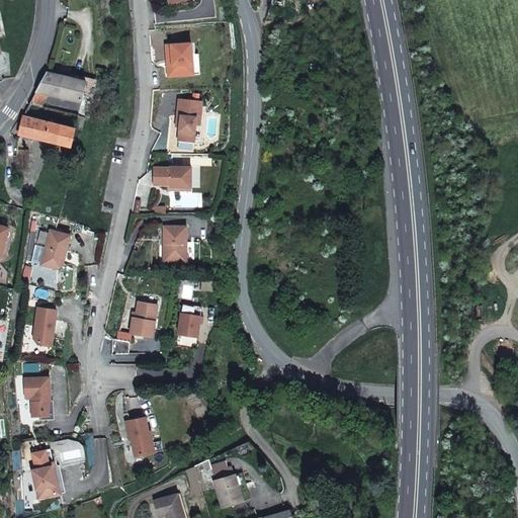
[(174,76),(194,75),(193,55),(192,44),(172,45),(174,76)]
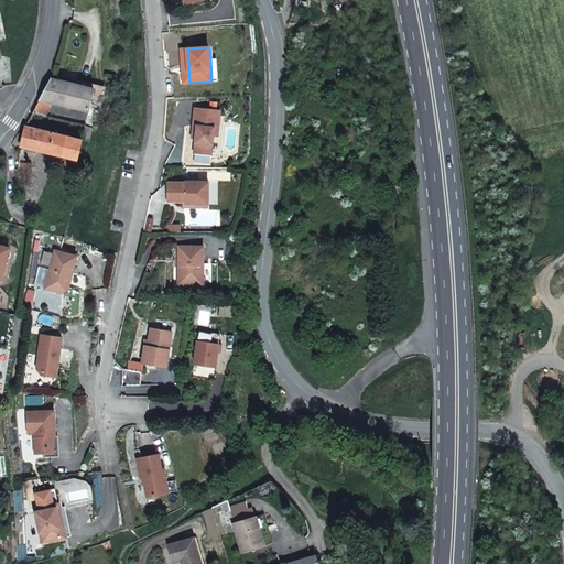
[(64,77),(63,83),(95,89),(96,85),(64,77)]
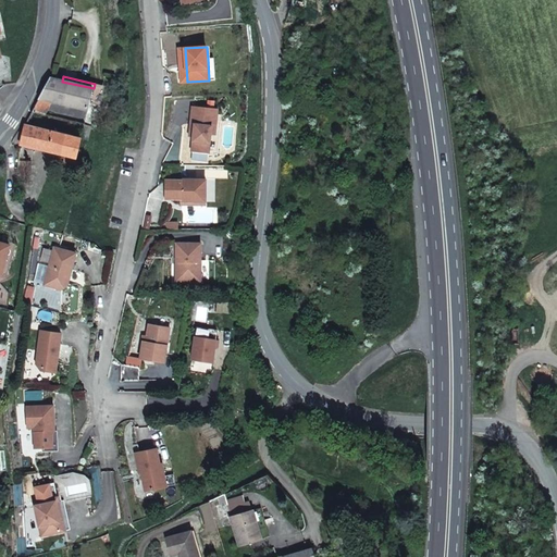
[(32,112),(45,115),(52,101),(88,110),(94,88),(62,82),(51,78),(40,98),(32,112)]
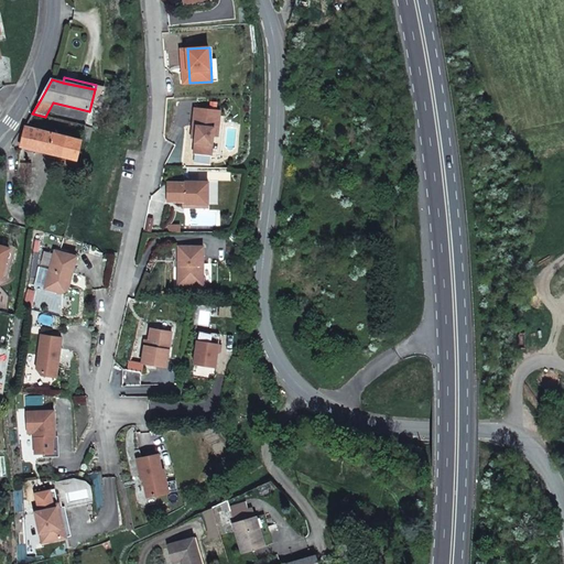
[(197,126),(194,154),(213,155),(214,137),(219,137),(221,110),(195,108),(194,126),(197,126)]
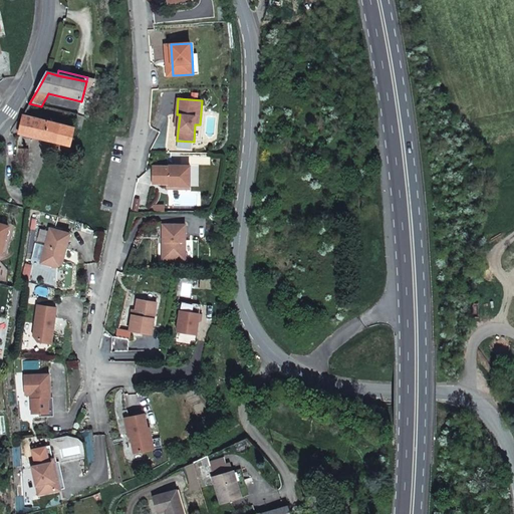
[(69,155),(75,129),(23,115),(18,133),(56,143),(54,151),(69,155)]
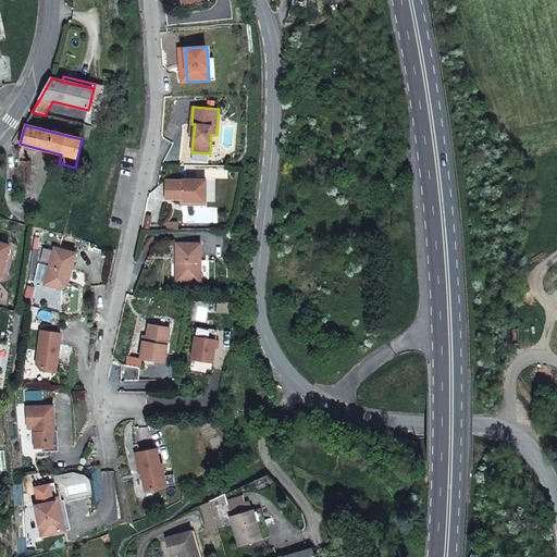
[(82,137),(82,139),(87,140),(91,126),(88,125),(84,125),(82,137)]
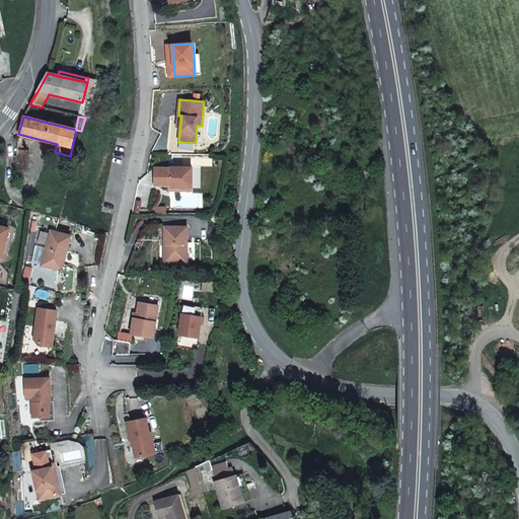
[(29,151),(18,150),(17,158),(17,164),(28,165),(29,151)]
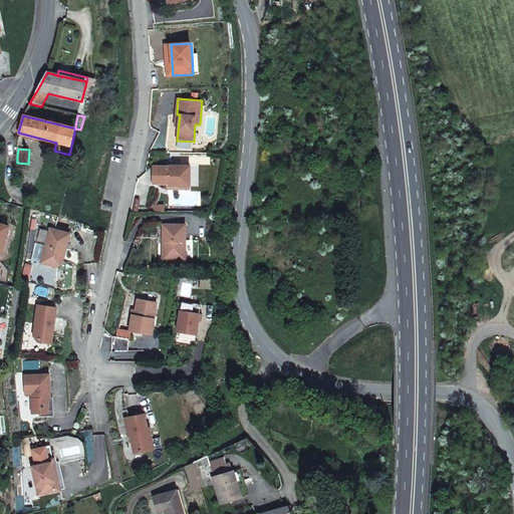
[(168,187),(191,187),(191,167),(168,166),(168,167),(154,167),(154,184),(168,184),(168,187)]
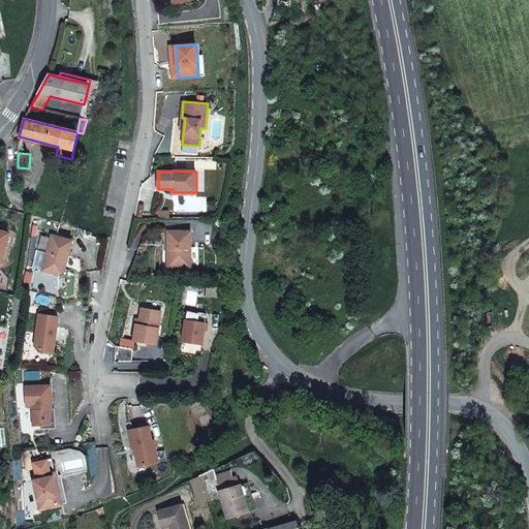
[(0,260),(2,260),(9,234),(0,230),(0,260)]
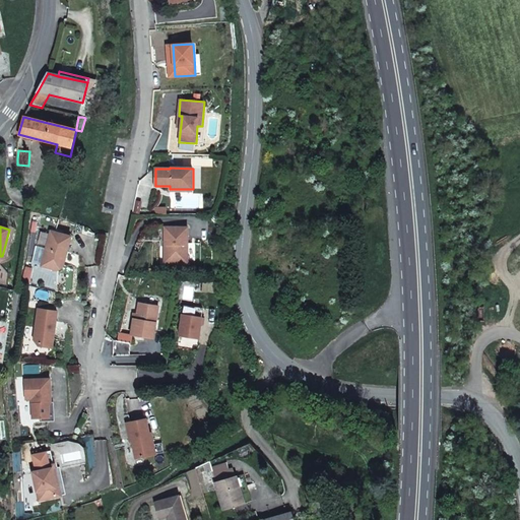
[(168,245),(168,262),(188,262),(188,228),(166,228),(165,245),(168,245)]
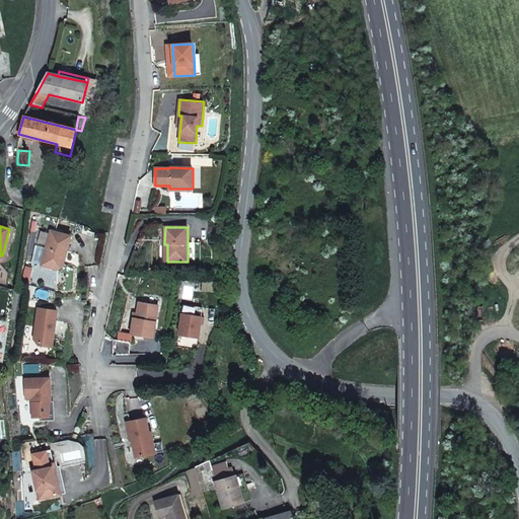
[(71,236),(51,230),(42,266),(58,270),(63,267),(71,236)]
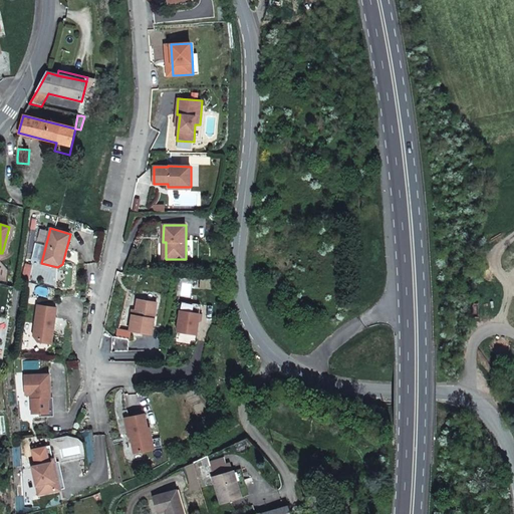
[(130,331),(152,334),(157,302),(138,299),(135,316),(132,315),(130,331)]
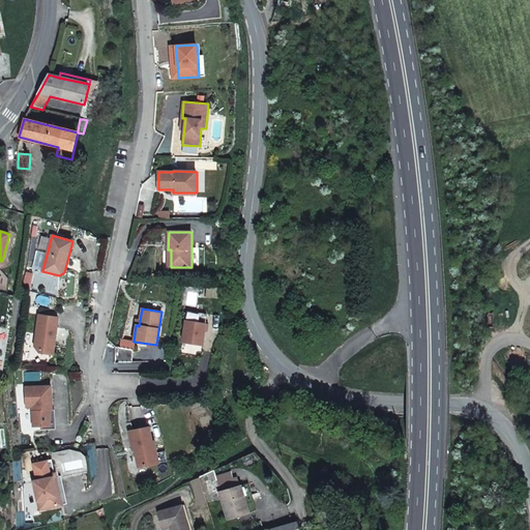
[(206,324),(207,314),(187,312),(182,342),(203,345),(205,330),(206,324)]
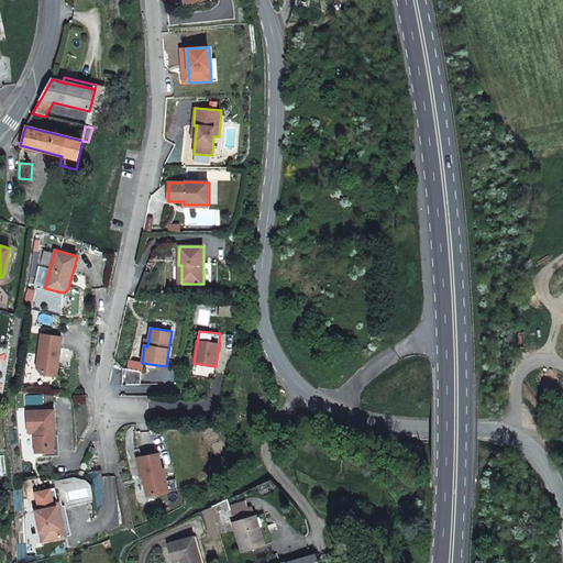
[(63,337),(42,334),(37,368),(42,374),(57,376),(63,337)]
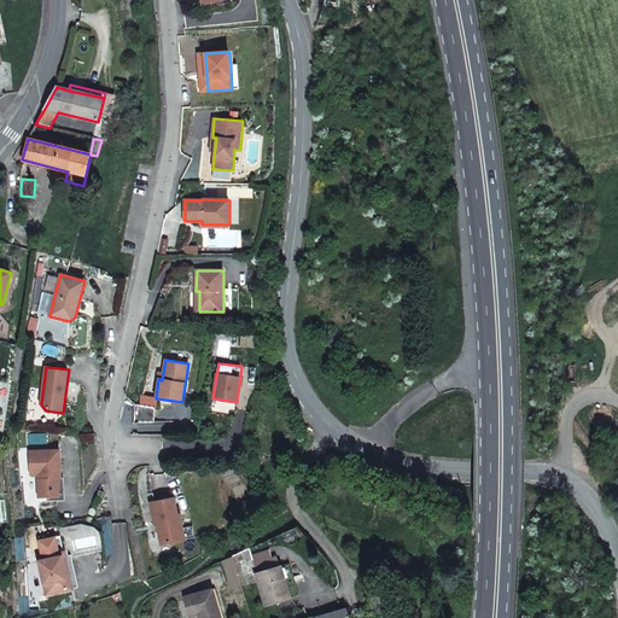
[(60,450),(29,452),(30,474),(40,474),(40,479),(38,479),(39,497),(59,496),(58,481),(62,478),(60,450)]
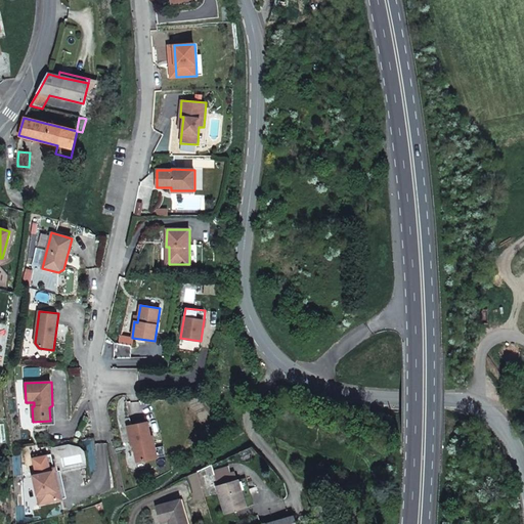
[(137,462),(158,457),(153,436),(150,436),(147,422),(128,426),(131,444),(133,444),(137,462)]
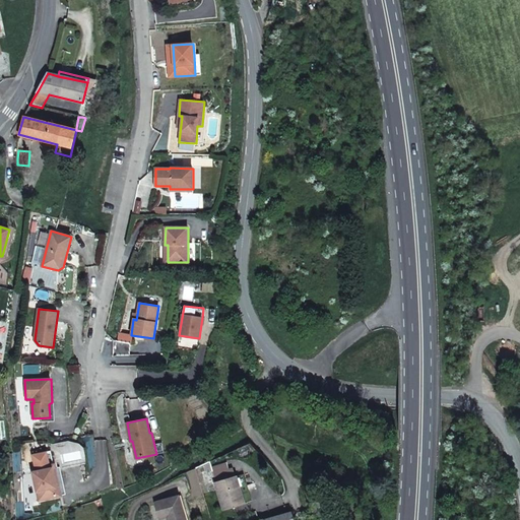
[(40,500),(57,496),(55,484),(63,482),(60,466),(55,468),(51,451),(34,455),(38,471),(34,472),(40,500)]
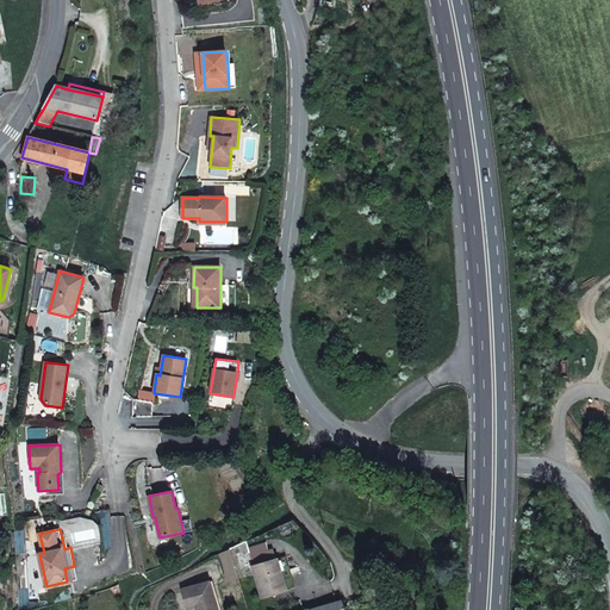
[(248,549),(254,566),(277,560),(273,548),(268,549),(267,545),(248,549)]
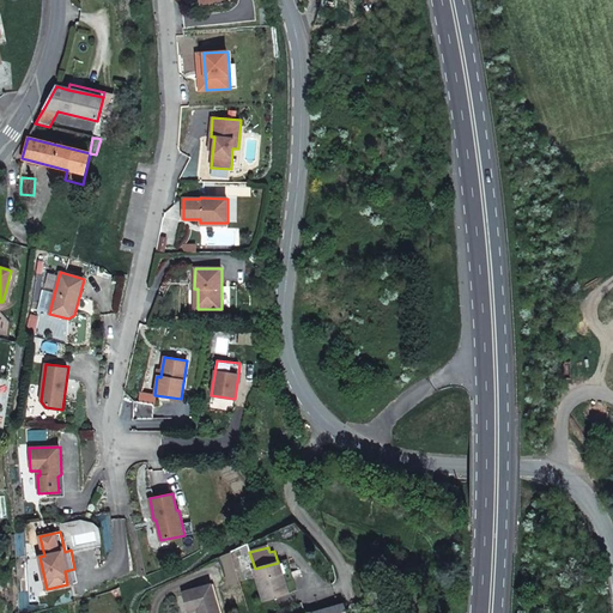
[(263,601),(287,594),(278,562),(278,563),(255,569),(254,569),(263,601)]
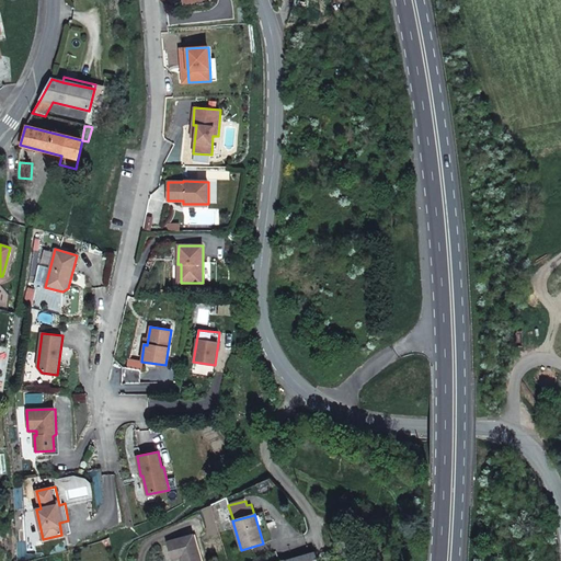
[(71,533),(68,521),(59,523),(61,535),(71,533)]
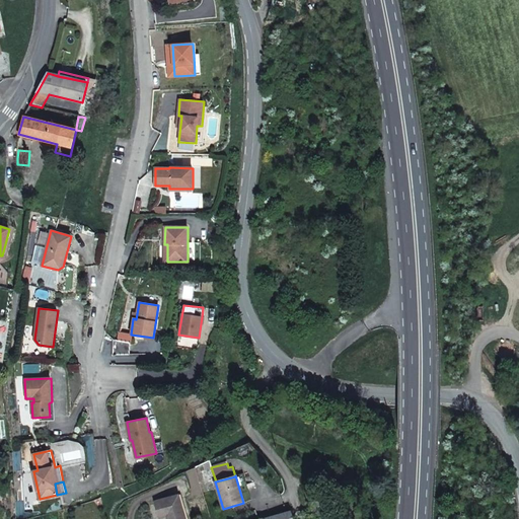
[(159,518),(166,516),(168,515),(169,518),(184,518),(178,495),(155,502),(159,518)]
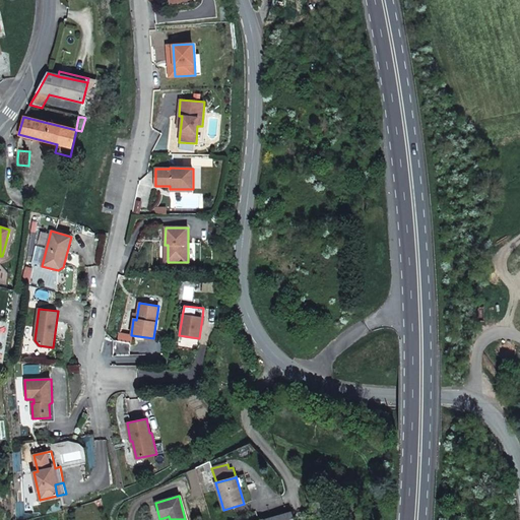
[(321,501),(311,503),(313,513),(319,511),(319,513),(324,512),(321,501)]
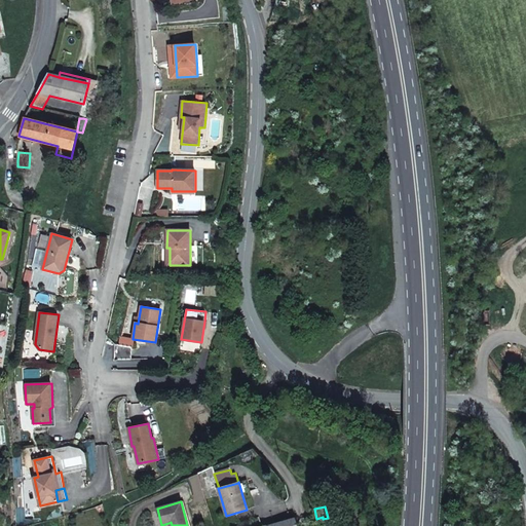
All buildings are outlined.
